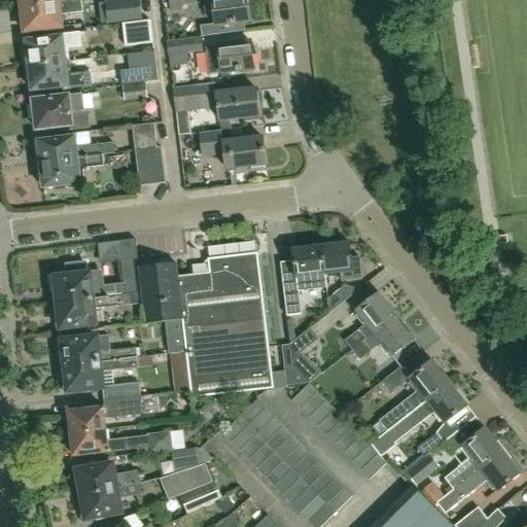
[(22,29),(25,29),(25,32),(61,28),(60,15),(82,12),(81,0),(83,0),(79,0),(62,2),(22,7),(24,19),(20,19),(22,29)]
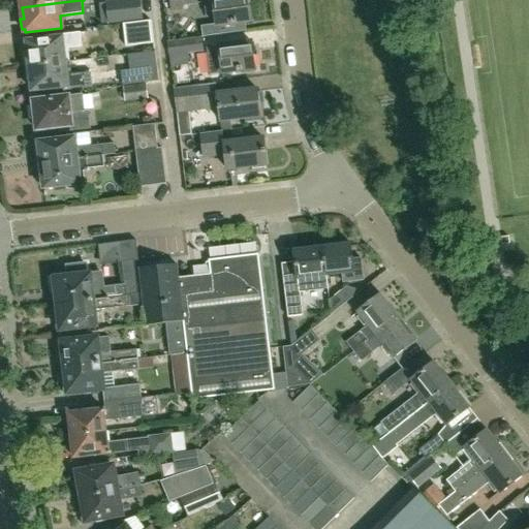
[(142,20),(139,0),(132,0),(106,3),(109,24),(142,20)]
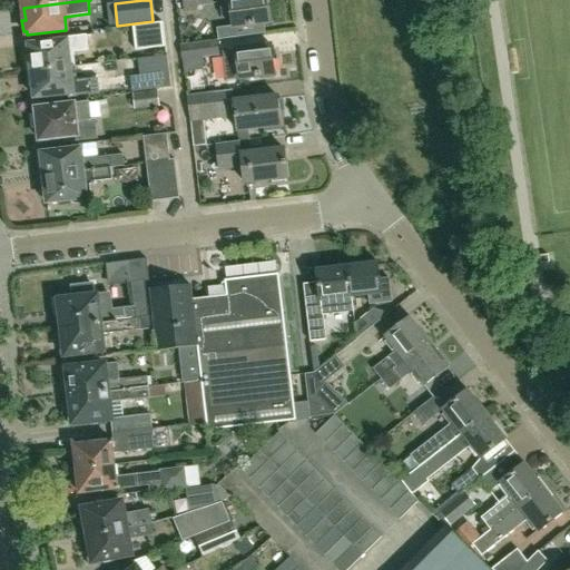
[(212,0),(182,0),(184,13),(197,12),(197,7),(213,6),(212,0)]
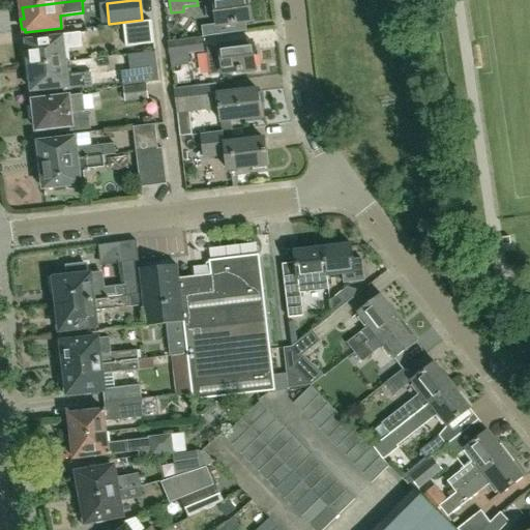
[(217,26),(229,25),(230,34),(244,32),(243,23),(249,22),(246,0),(206,0),(205,0),(207,15),(215,13),(217,26)]
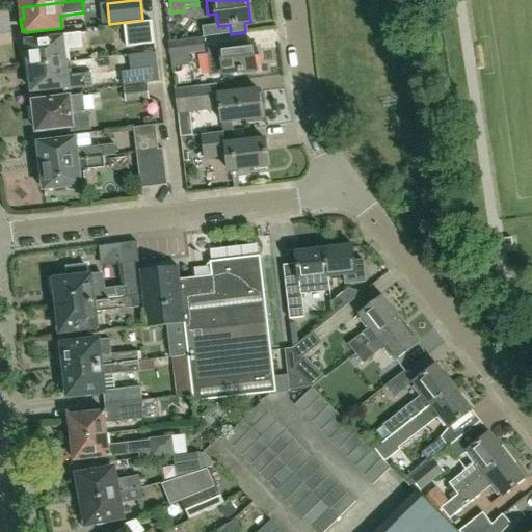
[(152,22),(124,25),(127,48),(154,44),(152,22)]
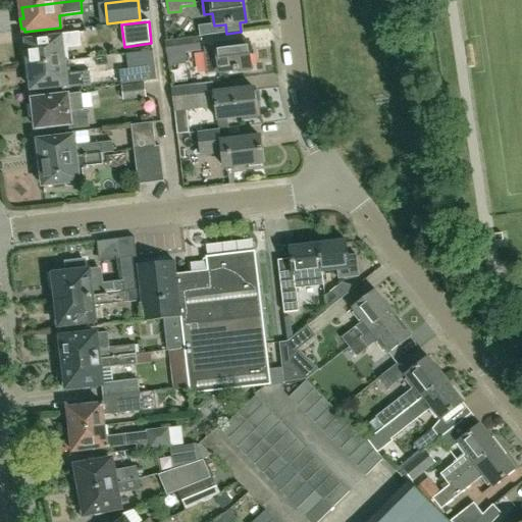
[(63,34),(63,35),(49,37),(49,39),(25,42),(28,53),(23,53),(25,66),(68,61),(67,47),(79,47),(77,33),(63,34)]
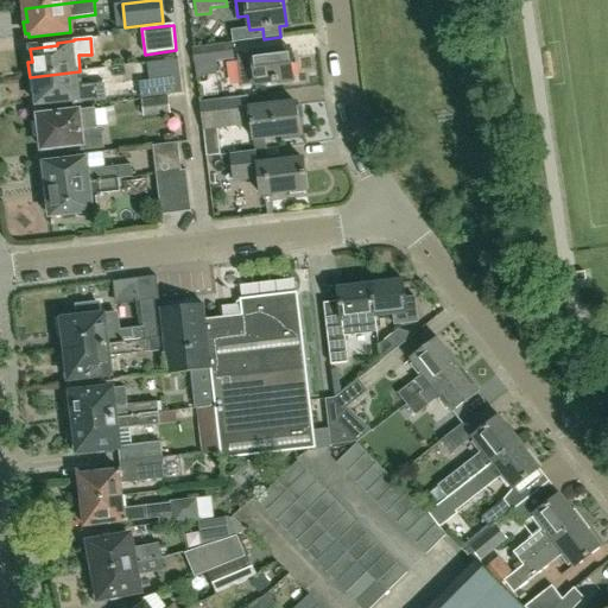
[(232,44),(192,49),(191,49),(194,69),(216,67),(216,62),(233,59),(232,44)]
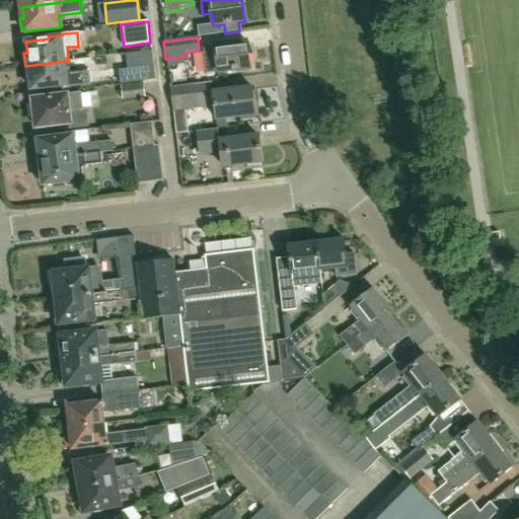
[(206,73),(249,68),(246,42),(202,47),(206,73)]
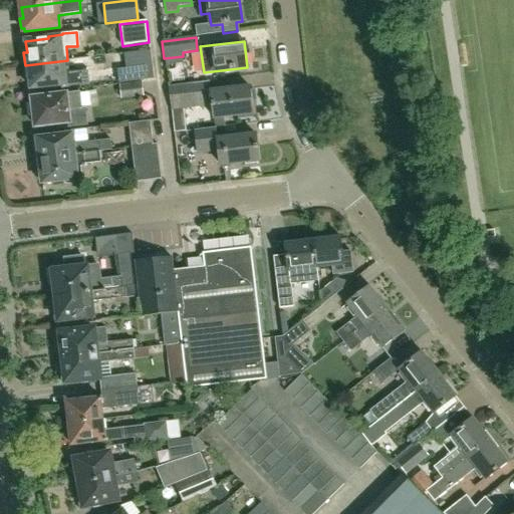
[(67,60),(25,65),(26,78),(30,77),(31,88),(54,85),(54,87),(66,86),(66,87),(90,84),(88,71),(69,74),(67,60)]
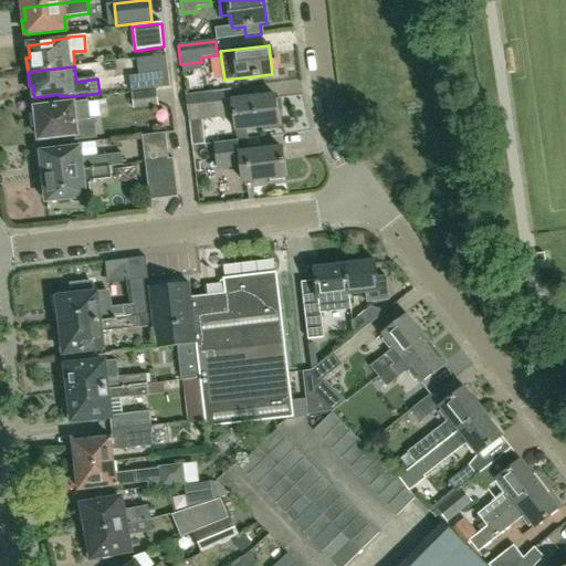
[(231,90),(186,95),(188,117),(233,112),(236,129),(279,124),(275,95),(232,101),(231,90)]
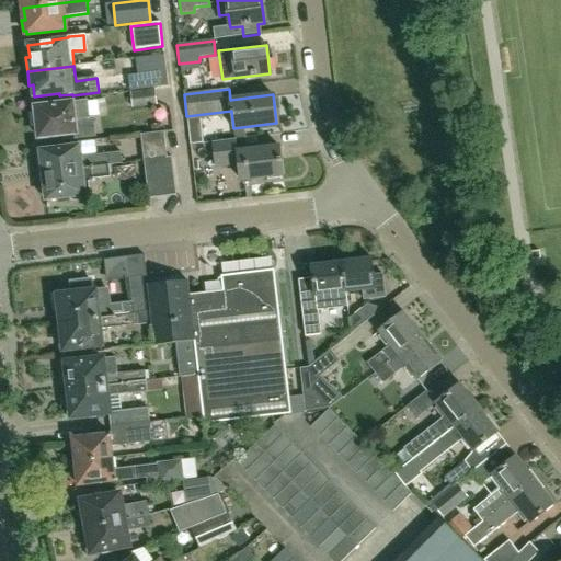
[(129,92),(133,109),(157,105),(155,90),(129,92)]
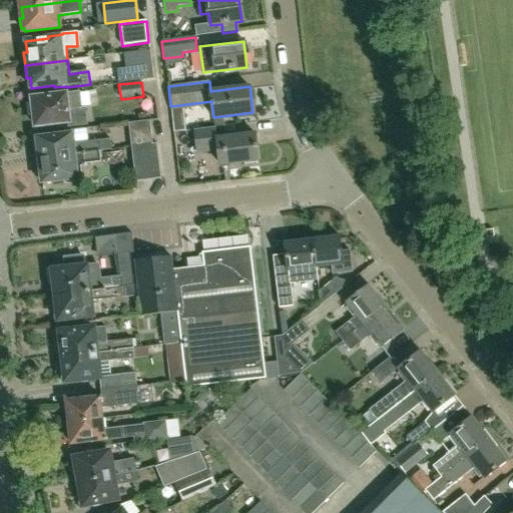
[(31,117),(34,116),(36,126),(58,123),(58,128),(87,124),(85,107),(81,108),(79,92),(32,98),(33,102),(30,102),(31,117)]
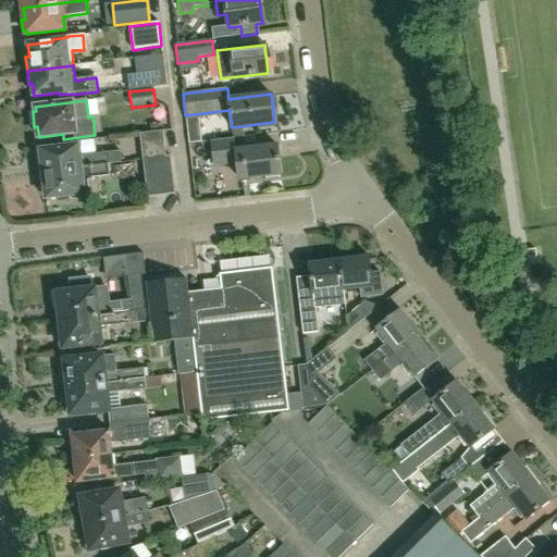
[(139,134),(143,160),(165,158),(162,132),(139,134)]
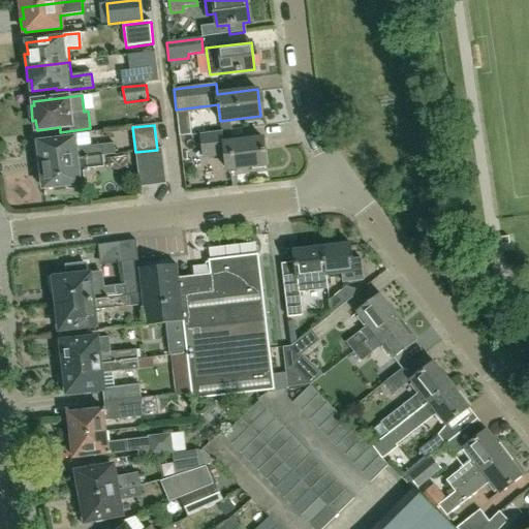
[(222,131),(200,133),(203,156),(225,154),(226,169),(267,165),(263,138),(223,143),(222,131)]
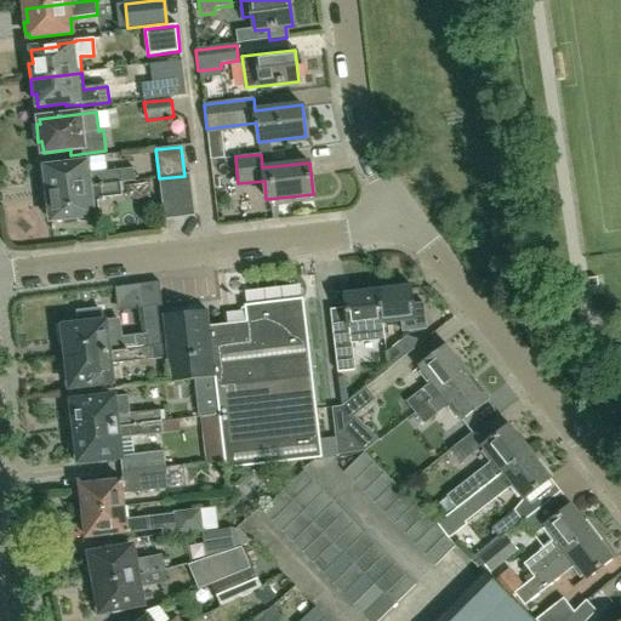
[(46,182),(47,191),(91,186),(117,183),(135,182),(134,169),(89,174),(87,163),(45,167),(45,171),(41,171),(43,183),(46,182)]
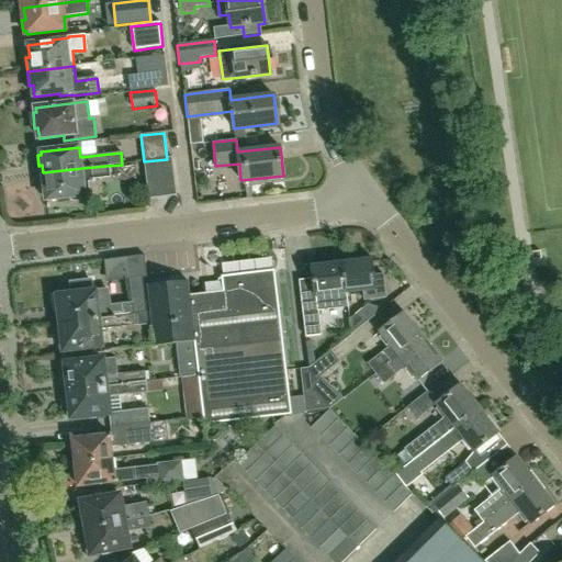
[(172,158),(167,159),(144,161),(149,199),(177,195),(172,158)]
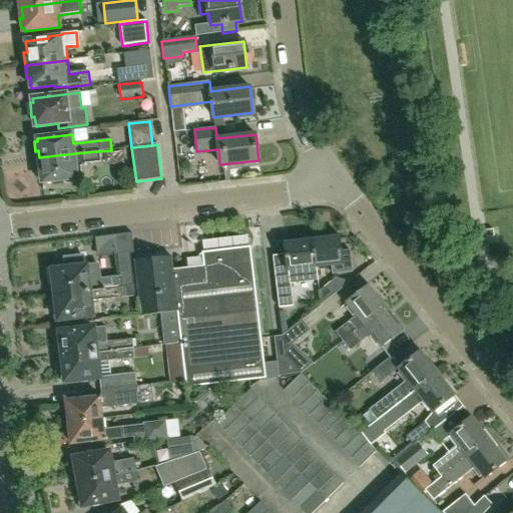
[(96,151),(75,153),(39,157),(41,170),(37,170),(38,179),(42,179),(42,182),(62,180),(78,178),(76,168),(81,167),(81,166),(98,164),(96,151)]
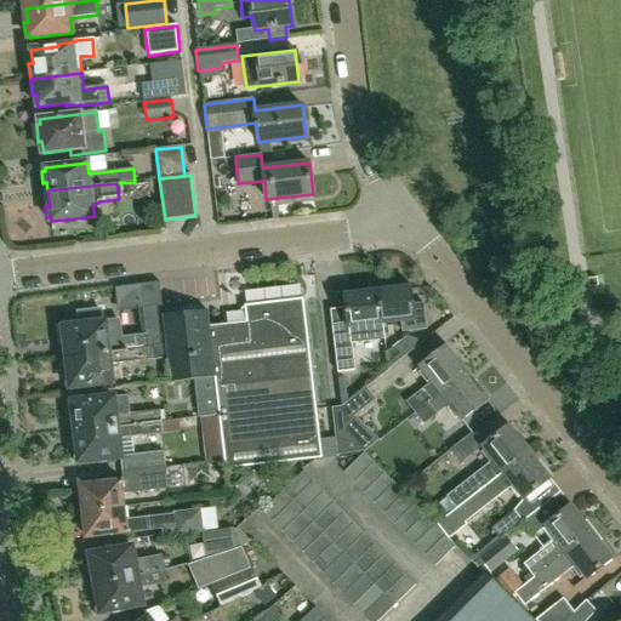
[(411,286),(379,290),(382,324),(402,322),(403,331),(427,329),(423,303),(414,305),(411,286)]
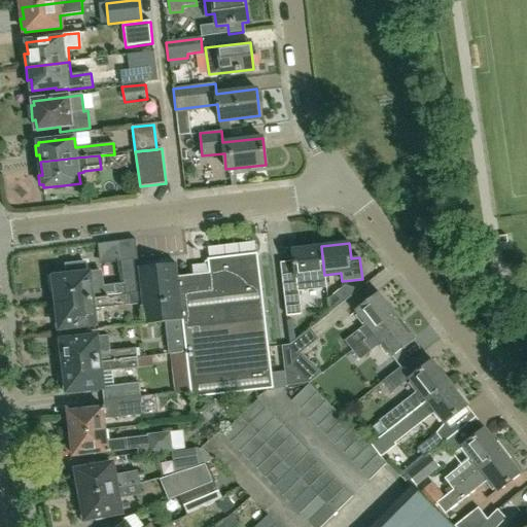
[(294,261),(281,262),(287,316),(302,314),(300,289),(326,286),(324,275),(321,246),(293,250),(294,261)]
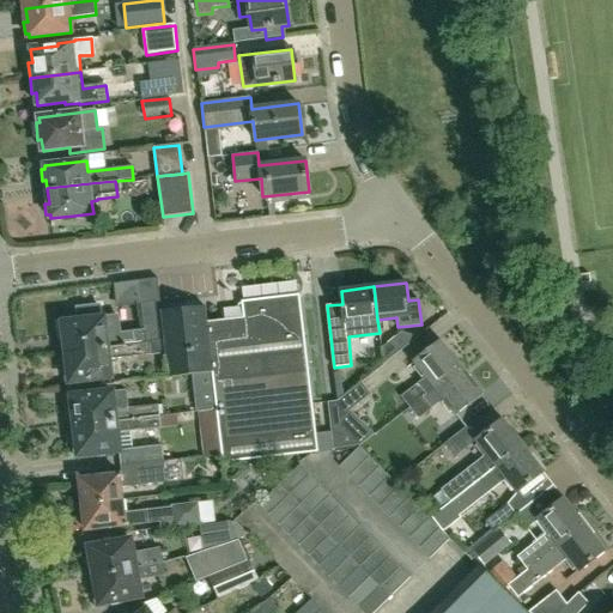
[(223,463),(319,453),(299,295),(242,302),(244,319),(235,320),(236,331),(207,334),(204,307),(161,311),(169,378),(196,375),(212,372),(217,410),(223,455),(223,463)]
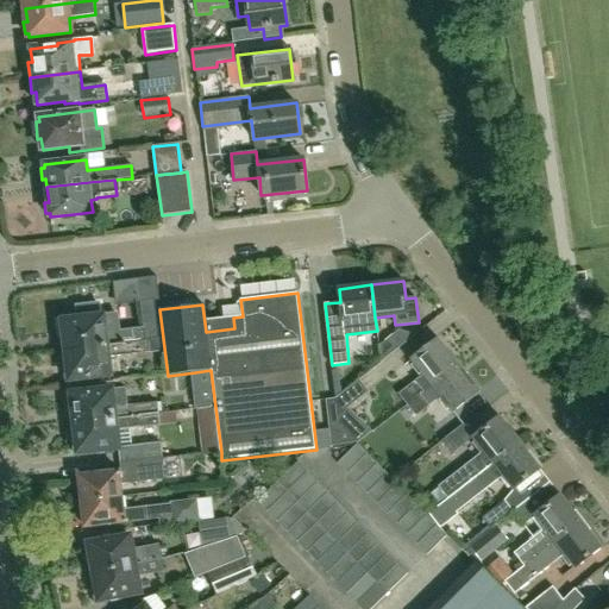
[(64,339),(66,351),(111,345),(145,341),(159,339),(155,301),(139,302),(143,330),(106,334),(104,316),(100,316),(99,307),(77,309),(79,319),(58,321),(60,339),(64,339)]
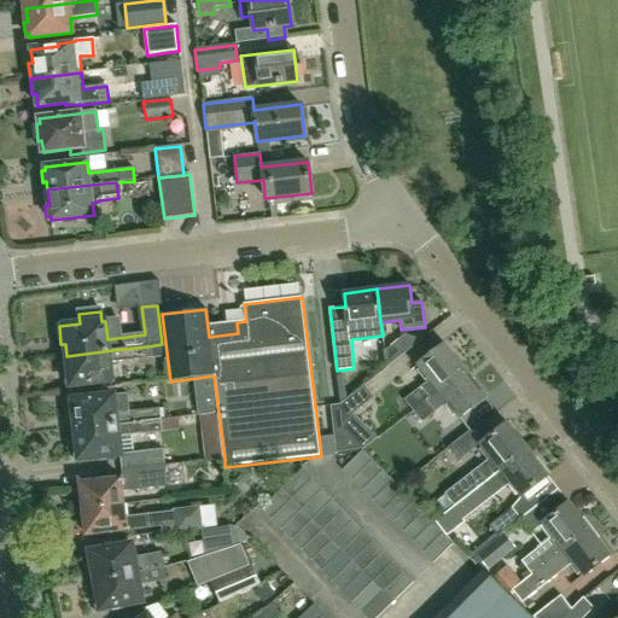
[(404,354),(396,342),(384,351),(386,368),(404,354)]
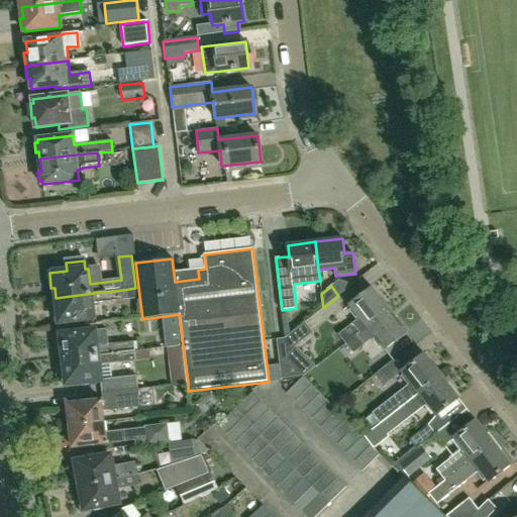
[(338,334),(345,343),(345,344),(357,335),(358,333),(359,333),(366,328),(389,310),(373,288),(349,306),(351,309),(349,311),(357,320),(352,323),(351,323),(338,334)]
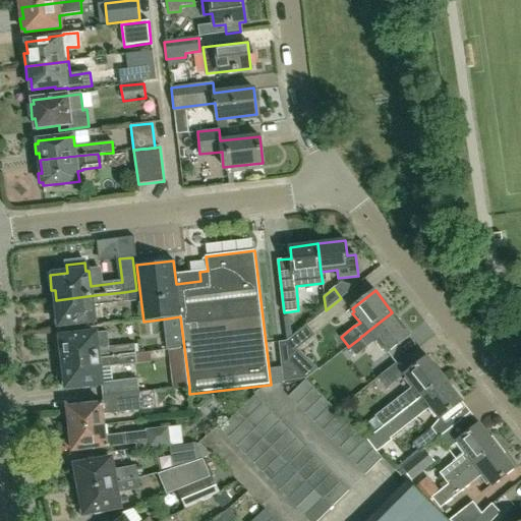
[(56,326),(95,321),(93,305),(125,302),(124,292),(95,295),(56,300),(58,310),(54,310),(56,326)]
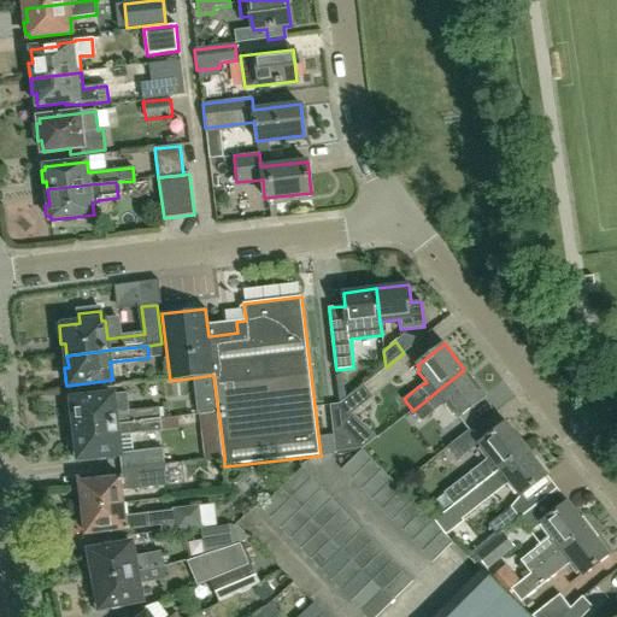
[(486,397),(464,370),(436,392),(458,418),(486,397)]
